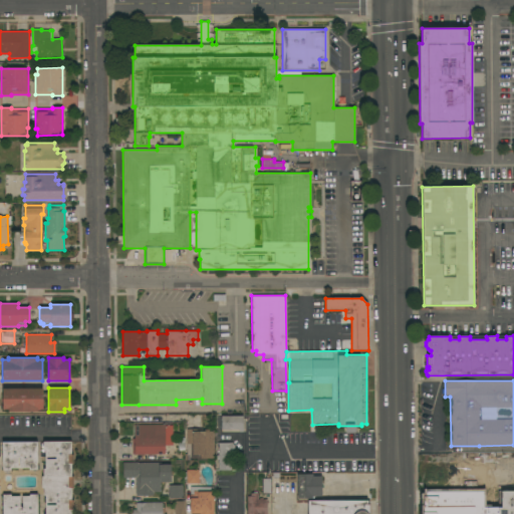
[(42,389),(42,409),(37,409),(37,412),(9,412),(9,410),(3,410),(2,389),(42,389)]
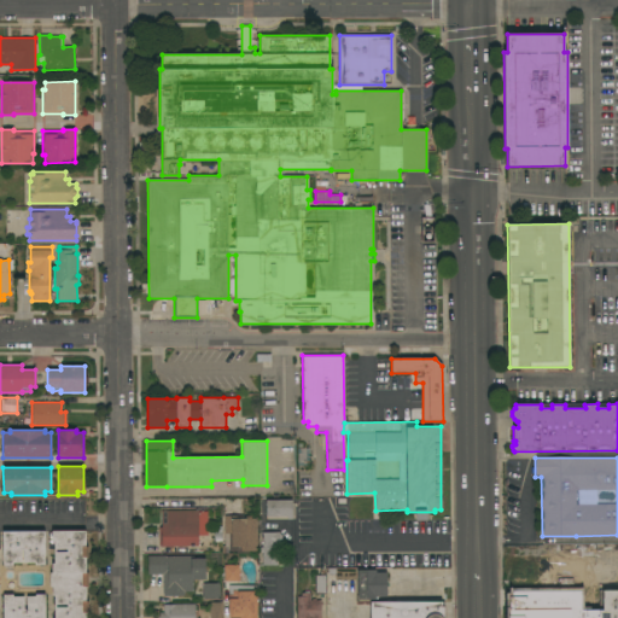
[(292,500),(292,519),(287,519),(287,517),(266,517),(266,500),(292,500)]
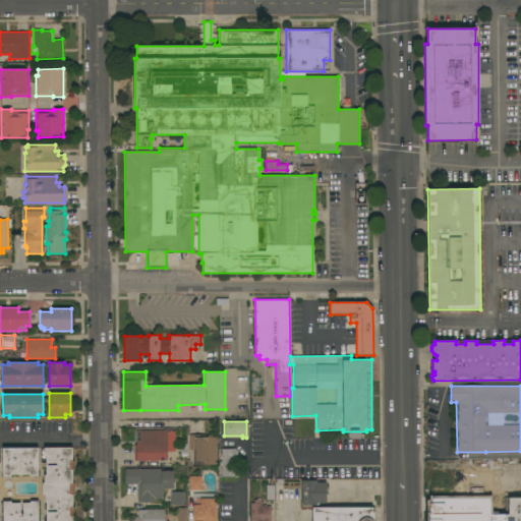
[(167,429),(167,430),(175,430),(175,451),(167,451),(167,460),(136,460),(134,460),(134,444),(135,444),(135,429),(167,429)]
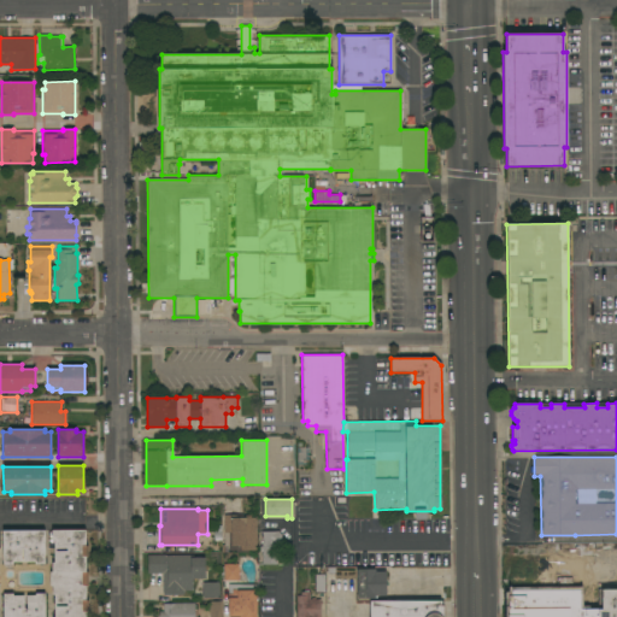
[(256,550),(229,551),(229,546),(224,546),(224,515),(242,515),(242,516),(251,515),(251,517),(256,517),(256,550)]
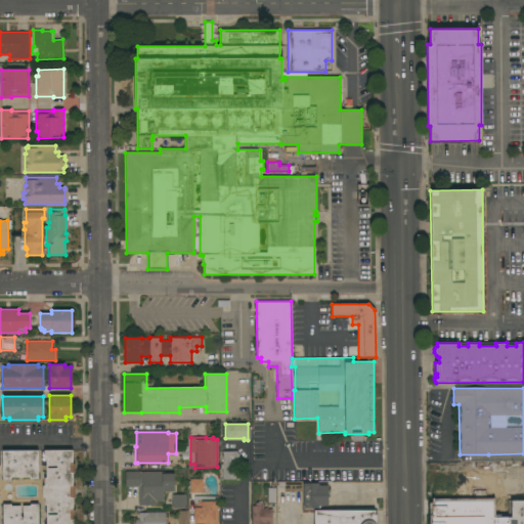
[(72,449),(73,464),(75,464),(75,472),(72,472),(72,485),(75,485),(75,496),(73,497),(73,510),(75,510),(75,520),(73,520),(73,523),(46,523),(46,505),(44,505),(44,496),(42,496),(42,486),(44,486),(44,477),(46,477),(46,459),(44,459),(44,450),(72,449)]
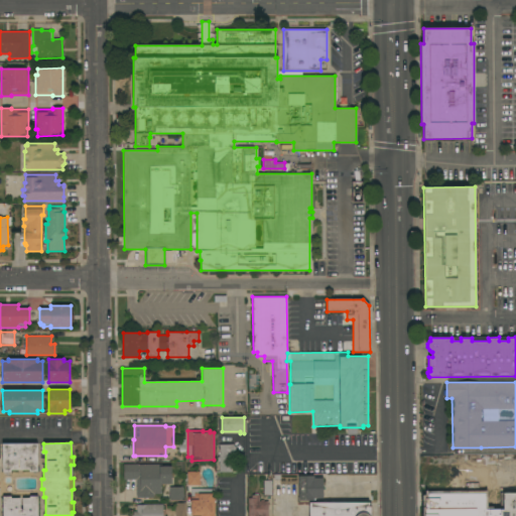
[(37,472),(29,472),(29,470),(20,470),(20,459),(17,459),(17,470),(10,470),(10,472),(2,472),(2,443),(36,443),(37,472)]
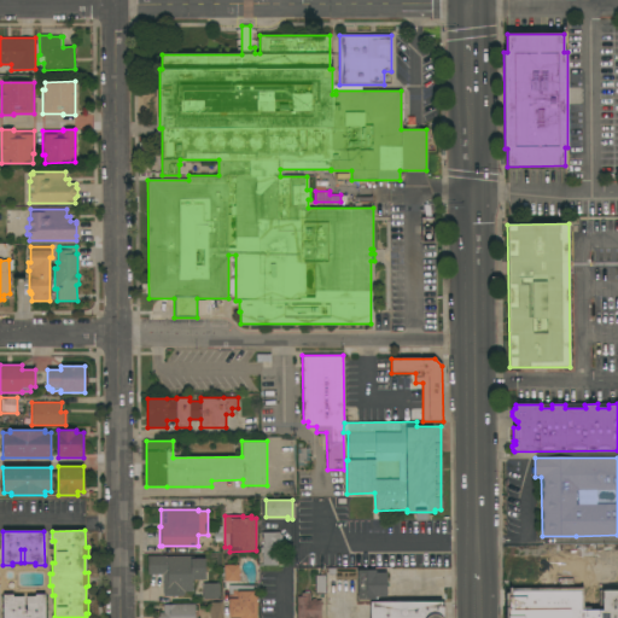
[(279,532),(279,534),(281,535),(281,540),(280,542),(280,549),(277,549),(277,565),(262,565),(262,551),(260,551),(260,547),(262,547),(262,532),(279,532)]
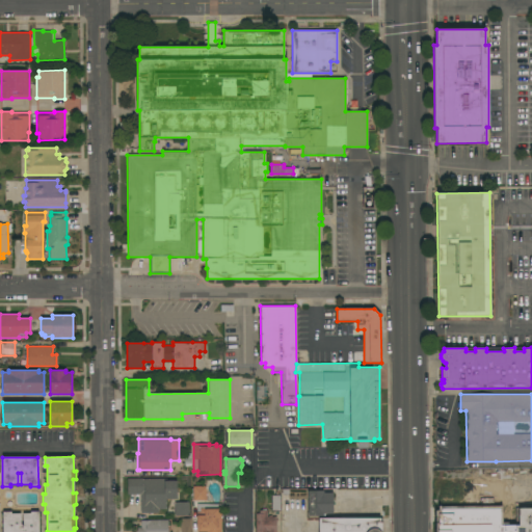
[(127,495),(127,478),(142,478),(142,479),(166,478),(166,481),(177,480),(177,499),(165,499),(165,509),(158,509),(158,512),(140,513),(140,494),(127,495)]
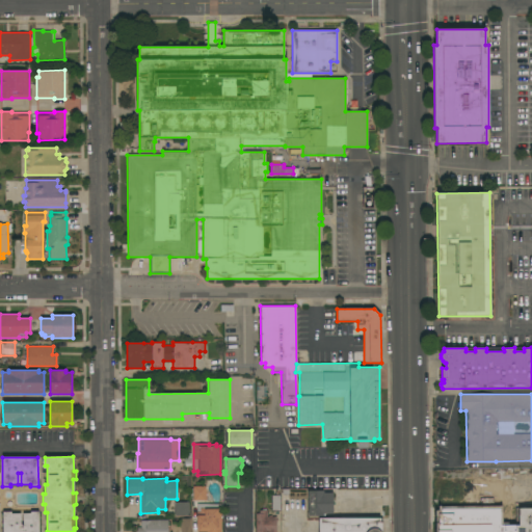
[(498,531),(449,531),(449,496),(436,496),(436,478),(457,478),(457,481),(477,481),(477,479),(498,479),(498,531)]
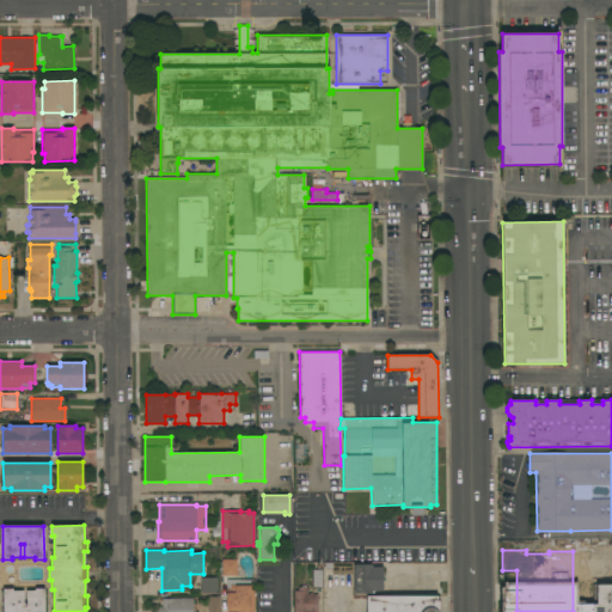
[(237,575),(222,575),(221,560),(237,558),(237,575)]
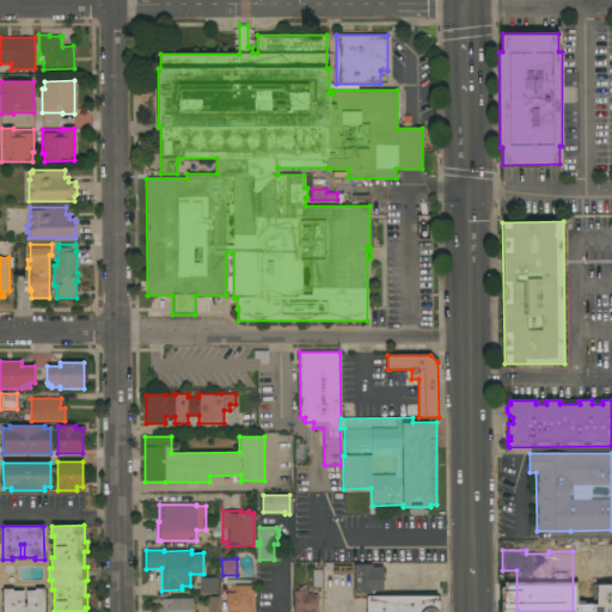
[(372,564),(372,567),(383,567),(383,591),(373,591),(373,593),(354,593),(354,564),(372,564)]
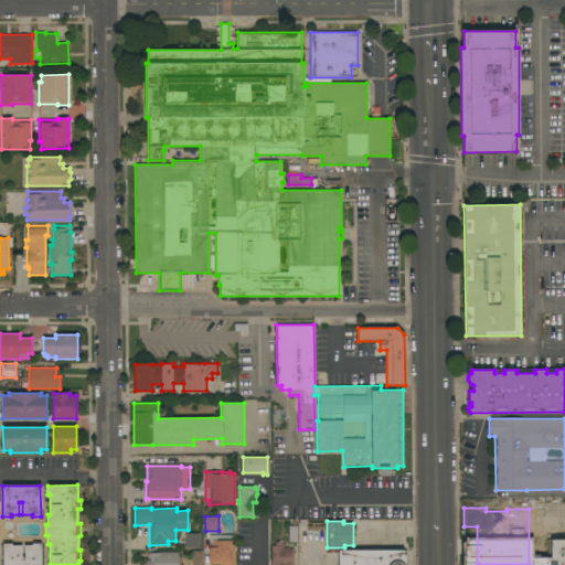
[(201,547),(185,547),(185,533),(200,533),(201,547)]
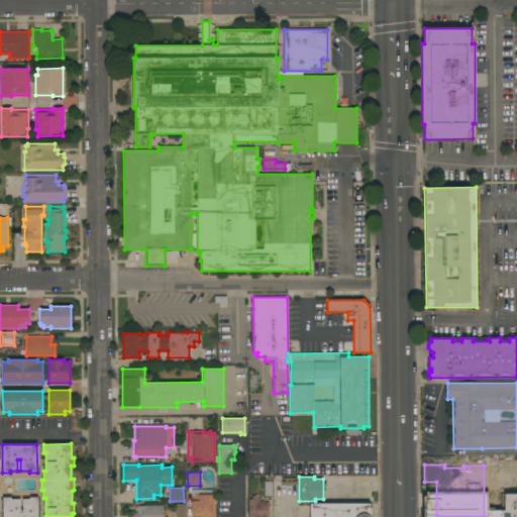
[(206,497),(214,497),(214,516),(201,516),(192,516),(192,497),(195,497),(195,488),(206,488),(206,497)]
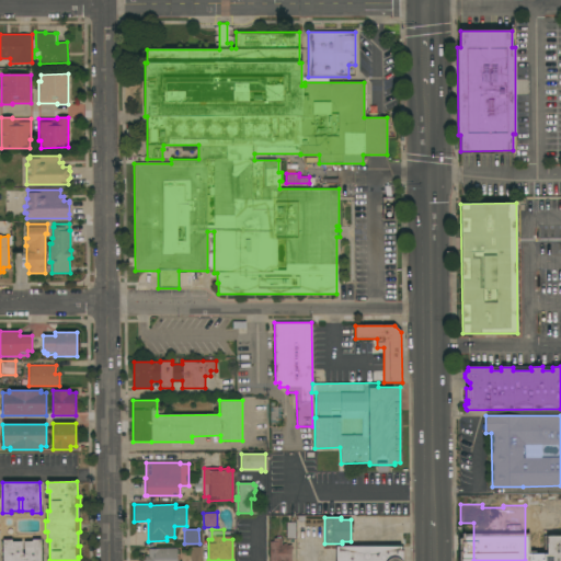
[(273,541),(273,538),(276,538),(276,536),(281,536),(281,538),(282,538),(282,546),(284,546),(283,542),(287,542),(287,545),(292,545),(292,560),(270,560),(270,541),(273,541)]
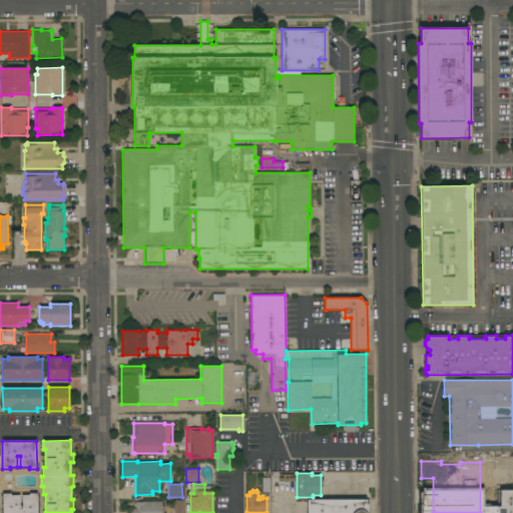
[(10,493),(10,495),(20,495),(20,505),(22,505),(22,495),(29,495),(29,493),(37,493),(37,512),(3,512),(3,493),(10,493)]
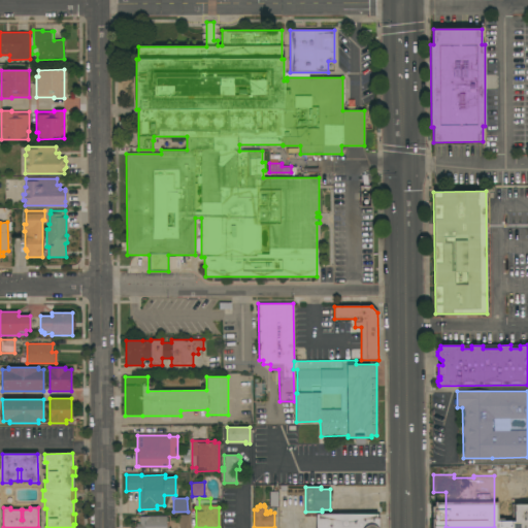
[(518,527),(518,513),(527,513),(527,527),(518,527)]
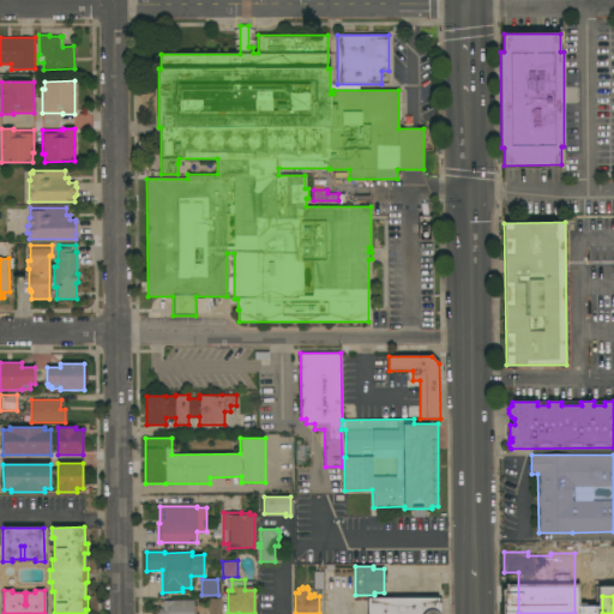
[(220,613),(209,613),(209,599),(220,597),(220,613)]
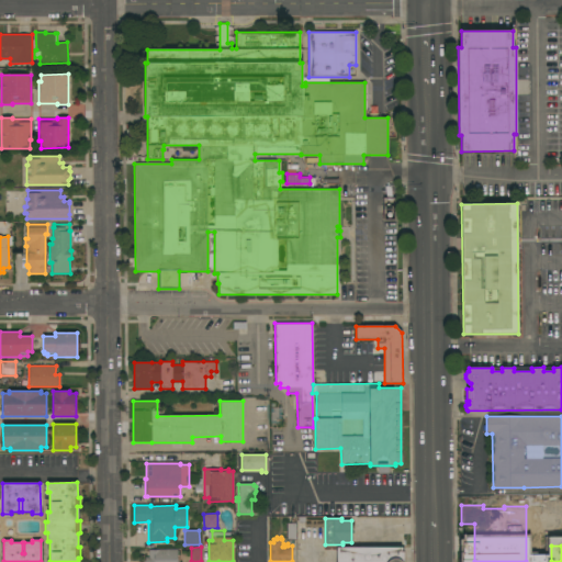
[(337,561),(337,548),(401,548),(401,551),(404,551),(404,561),(337,561)]
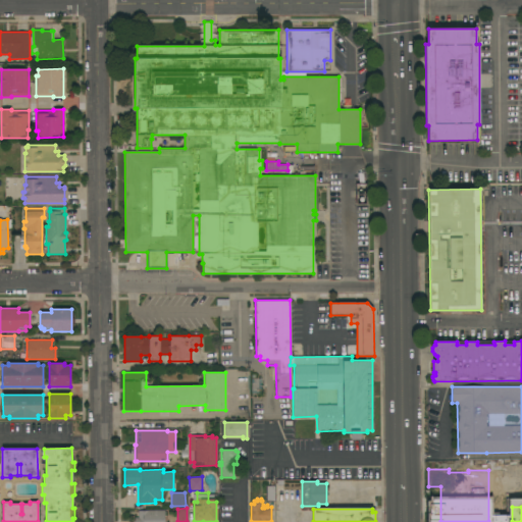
[(164,510),(164,521),(135,521),(135,517),(138,517),(138,511),(164,510)]
